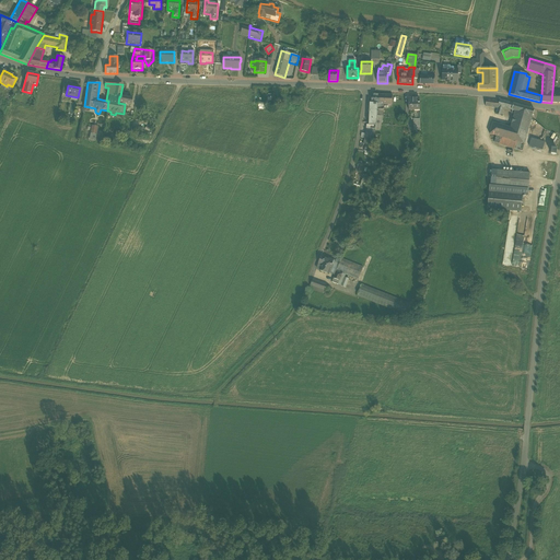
[(384,104),(392,105),(393,95),(380,95),(380,104),(384,104)]
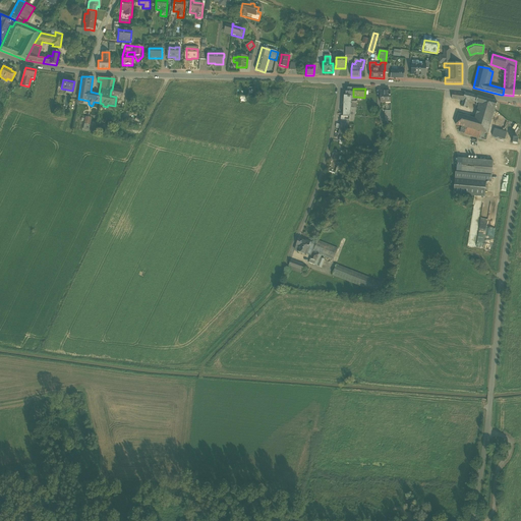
[(390,92),(380,92),(381,103),(384,103),(384,111),(385,112),(391,111),(390,92)]
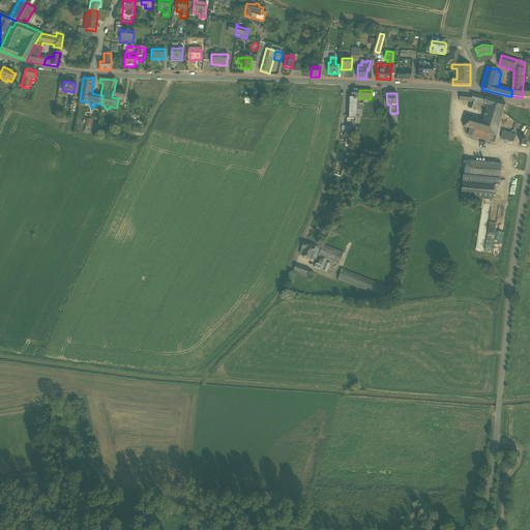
[(484,105),(486,98),(473,95),(471,102),(469,109),(475,110),(477,102),(484,105)]
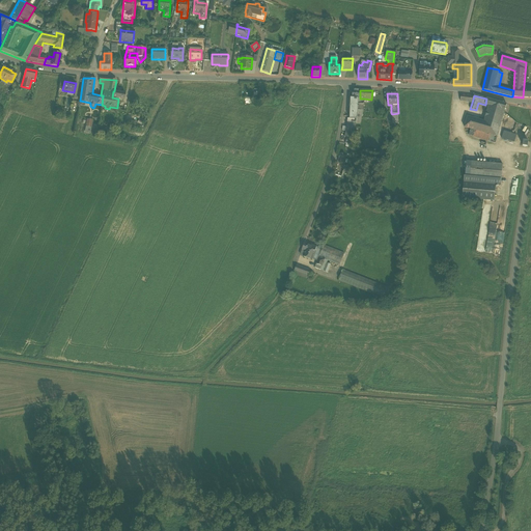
[(358,99),(353,99),(351,99),(350,118),(350,119),(357,119),(358,113),(358,110),(358,106),(358,102),(358,99)]
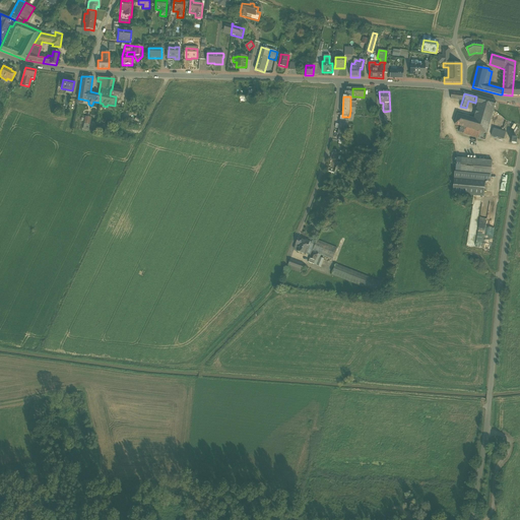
[(485,106),(495,108),(496,103),(476,96),(475,103),(478,104),(485,106)]
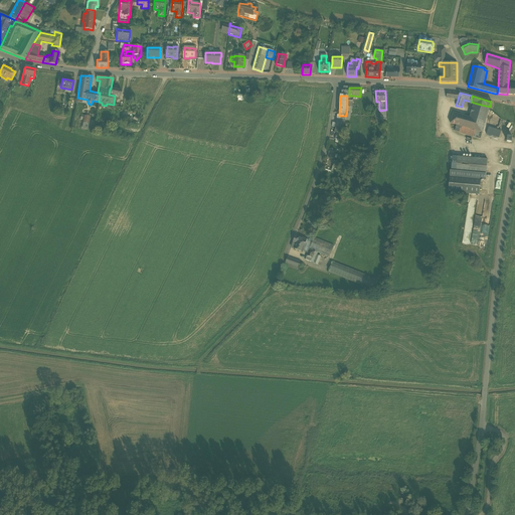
[(469,118),(485,122),(489,110),(480,108),(481,105),(474,103),(469,118)]
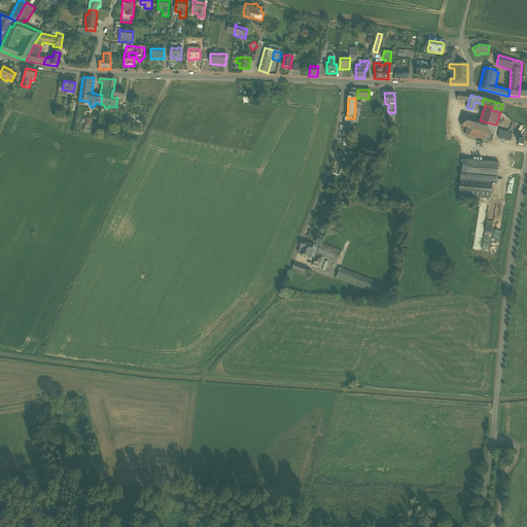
[(496,125),(480,120),(463,115),(460,127),(466,129),(486,134),(493,136),(496,125)]
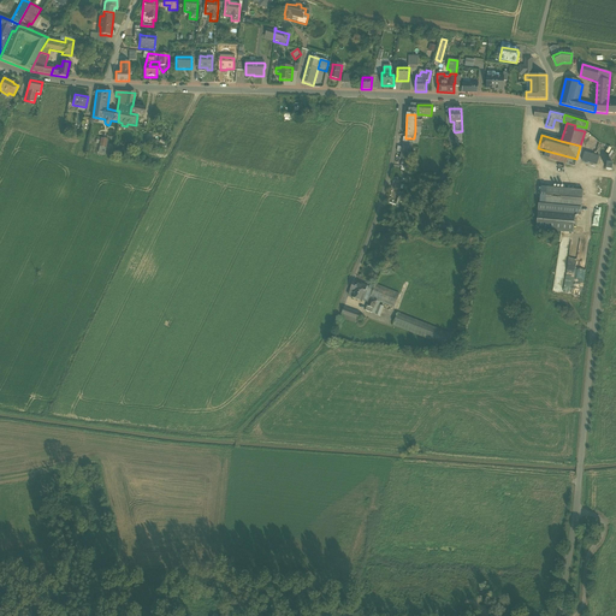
[(406,138),(406,137),(404,137),(403,142),(402,147),(401,152),(401,157),(402,157),(407,158),(409,158),(413,143),(414,138),(406,138)]
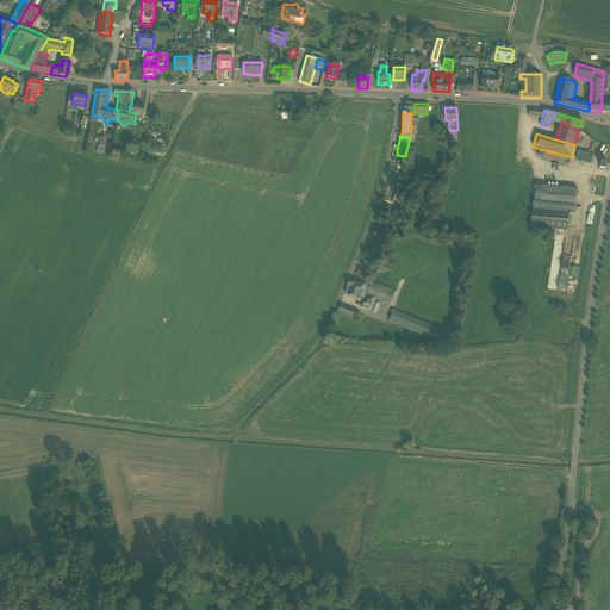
[(560,162),(562,155),(540,149),(539,156),(560,162)]
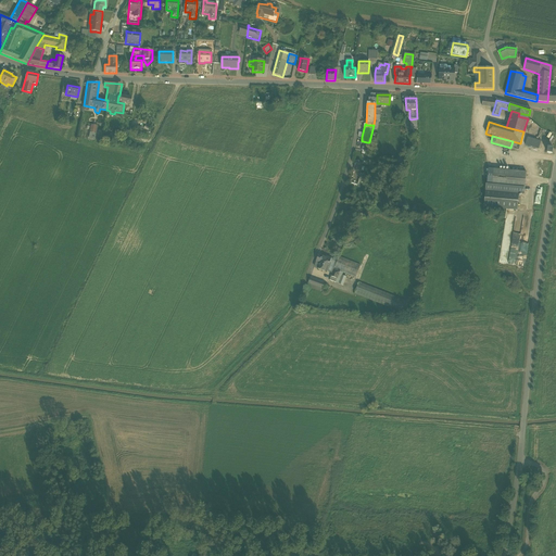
[(541,141),(527,137),(525,144),(539,149),(541,141)]
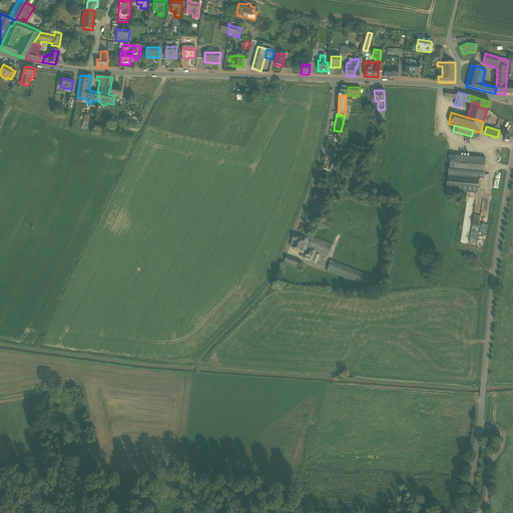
[(473,130),(471,136),(479,138),(480,132),(473,130)]
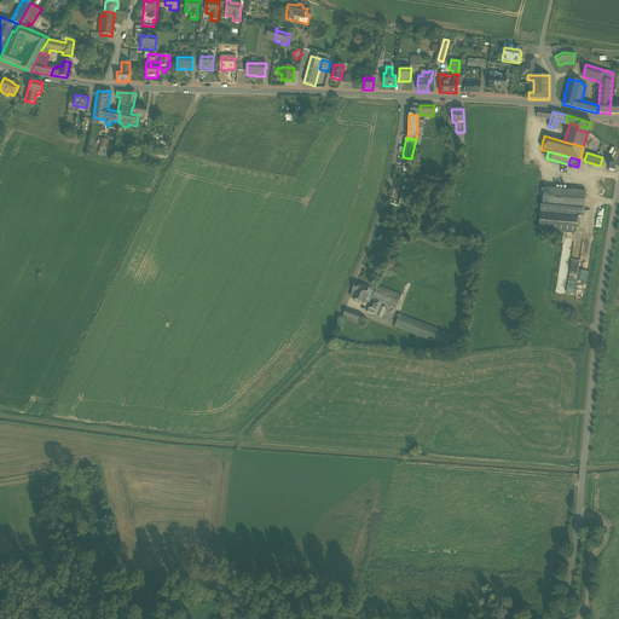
[(543,187),(542,206),(584,210),(585,192),(543,187)]
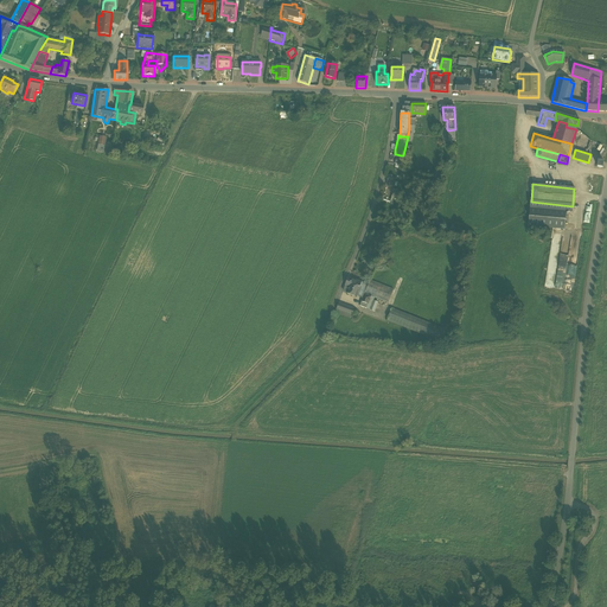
[(572,212),(573,206),(531,202),(531,208),(566,211),(572,212)]
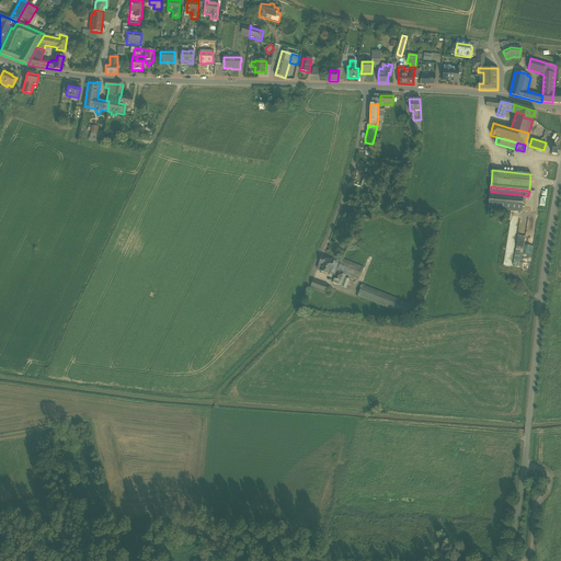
[(523,195),(491,192),(490,192),(489,209),(522,212),(523,195)]
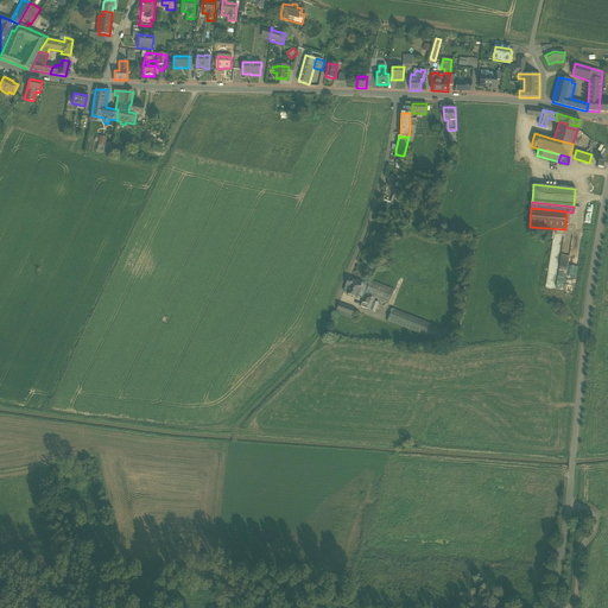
[(551,261),(552,264),(568,265),(567,266),(567,272),(564,268),(559,272),(559,274),(557,276),(556,289),(565,290),(568,270),(574,270),(575,264),(577,261),(578,257),(575,259),(575,257),(572,257),(572,253),(581,254),(582,239),(574,238),(572,240),(564,239),(563,246),(553,245),(552,245),(551,261)]
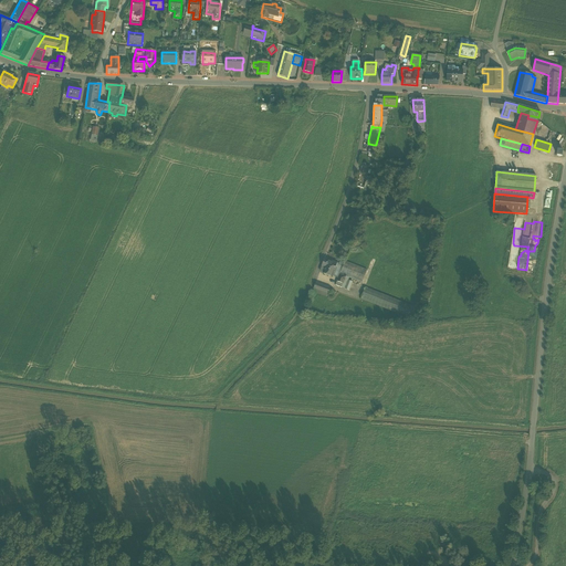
[(339,274),(347,278),(362,283),(371,258),(350,249),(344,266),(339,274)]
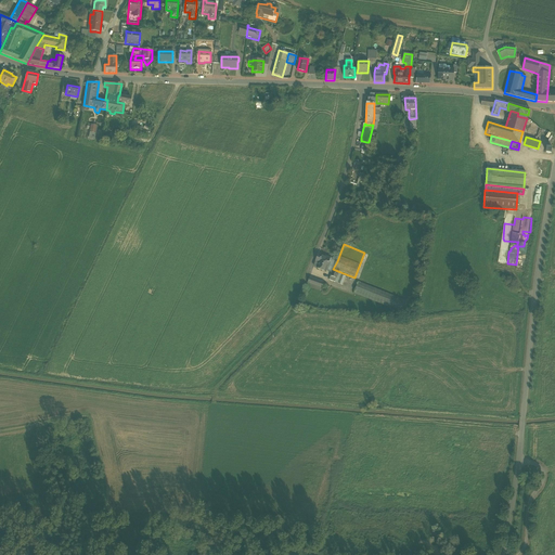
[(331,258),(319,254),(314,267),(314,268),(325,272),(326,270),(331,258)]
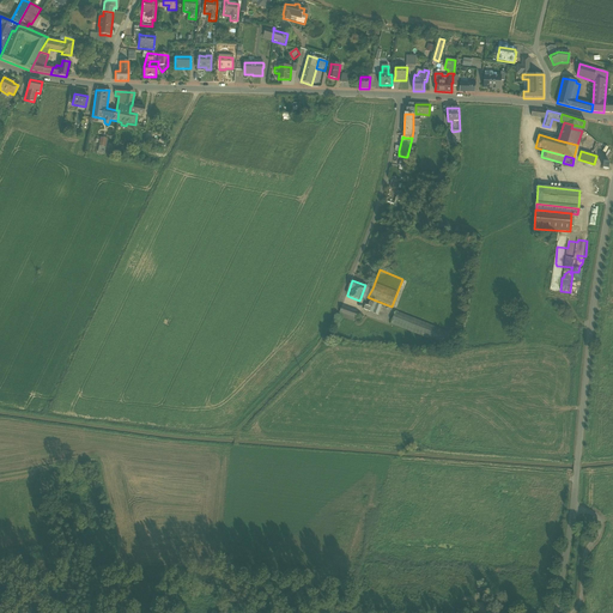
[(372,289),(365,285),(360,298),(366,302),(368,297),(372,289)]
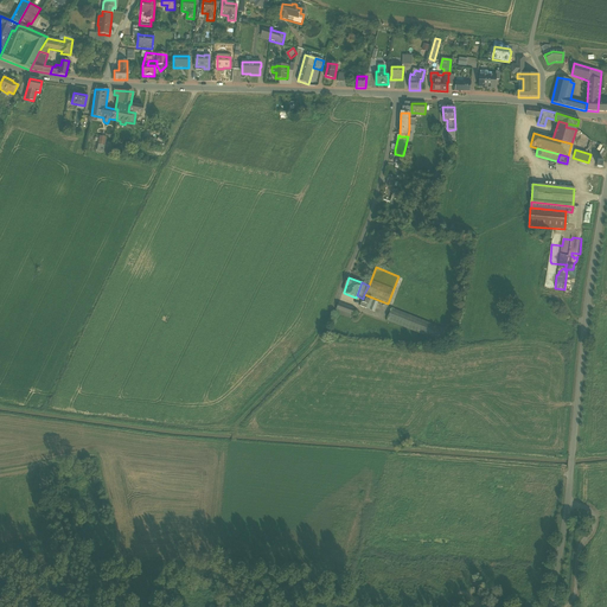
[(362,302),(369,305),(370,300),(371,299),(372,298),(364,294),(363,299),(362,302)]
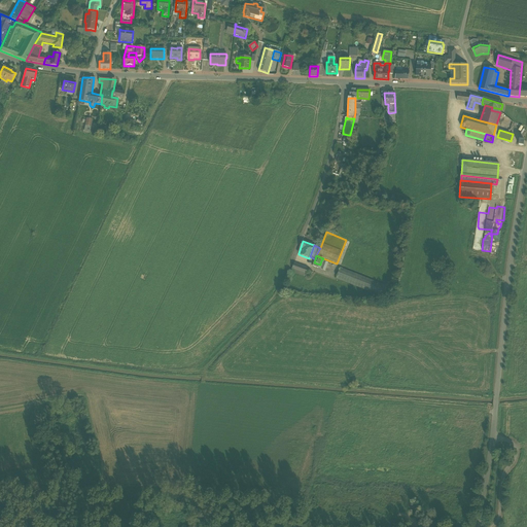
[(328,262),(325,261),(321,260),(320,265),(314,262),(313,266),(325,271),(328,262)]
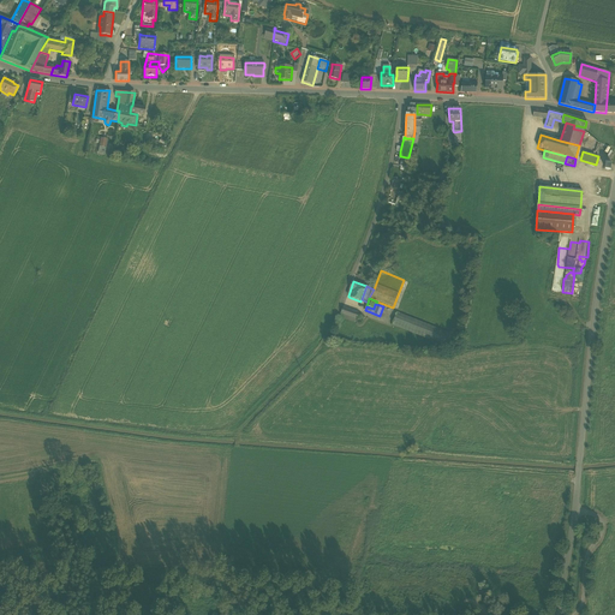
[(360,314),(344,308),(340,317),(357,323),(360,314)]
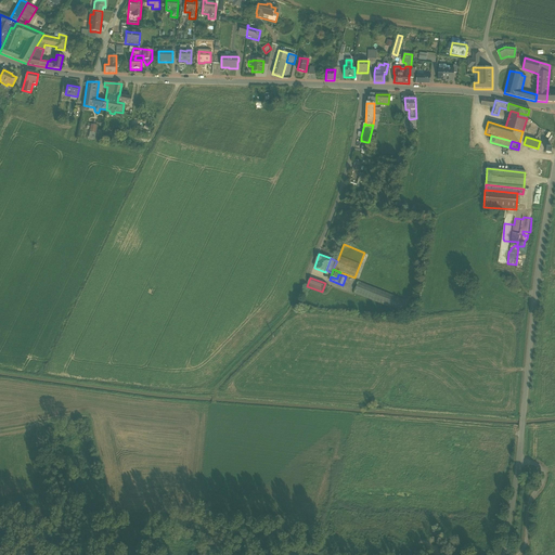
[(409,301),(359,282),(353,293),(404,312),(409,301)]
